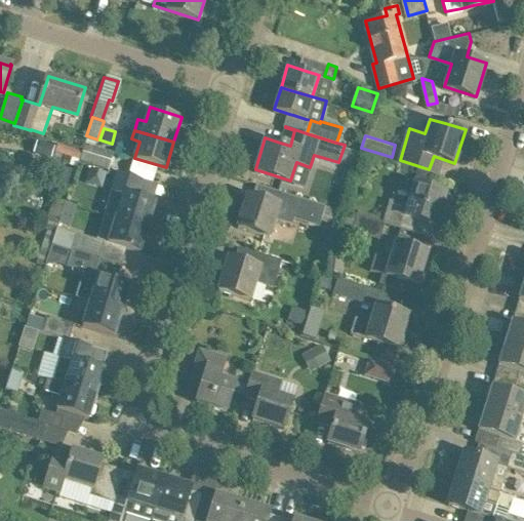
[(107,167),(113,149),(83,139),(80,149),(77,157),(77,158),(107,167)]
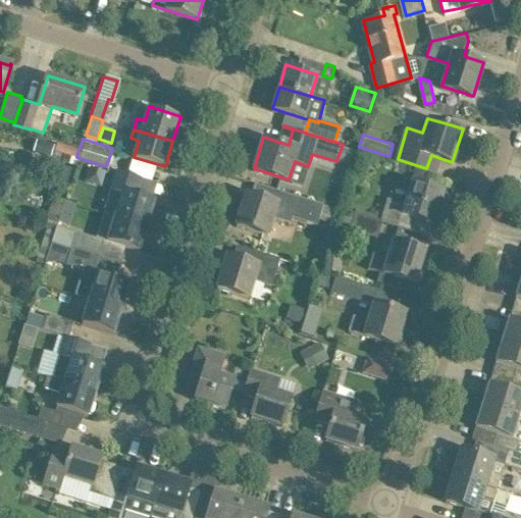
[(57,141),(55,149),(76,156),(80,148),(57,141)]
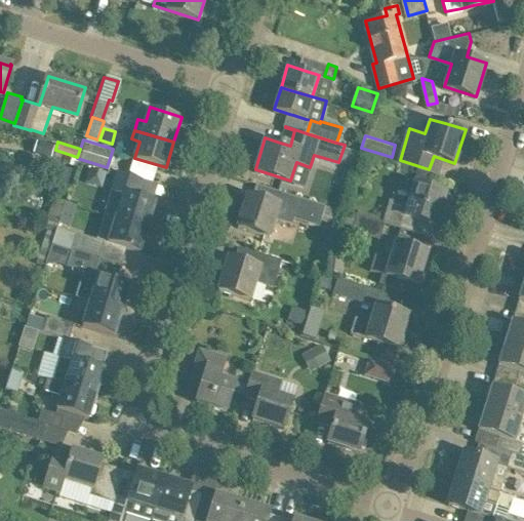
[(143,178),(117,170),(105,212),(116,215),(140,223),(148,226),(156,200),(137,195),(143,178)]
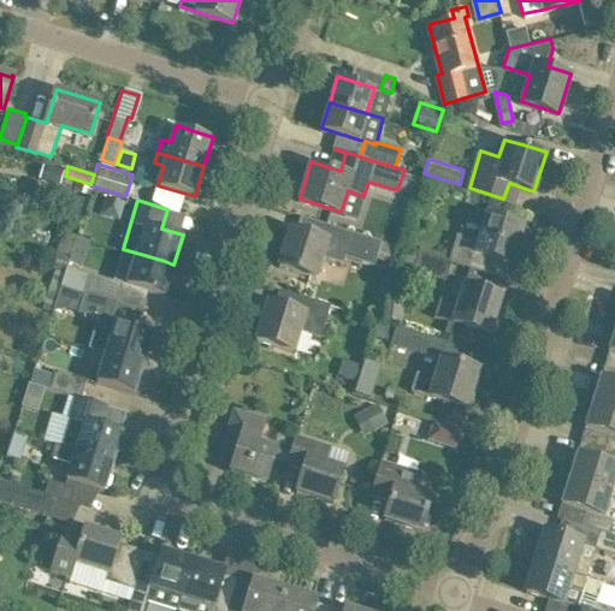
[(524,225),(486,213),(478,238),(457,232),(449,260),(451,260),(494,273),(498,257),(512,262),(524,225)]
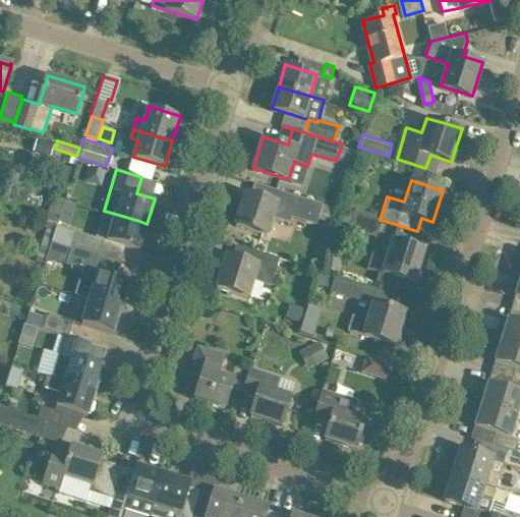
[(271,200),(245,192),(236,224),(268,233),(273,216),(290,221),(292,215),(316,222),(319,217),(330,220),(334,206),(275,187),(271,200)]
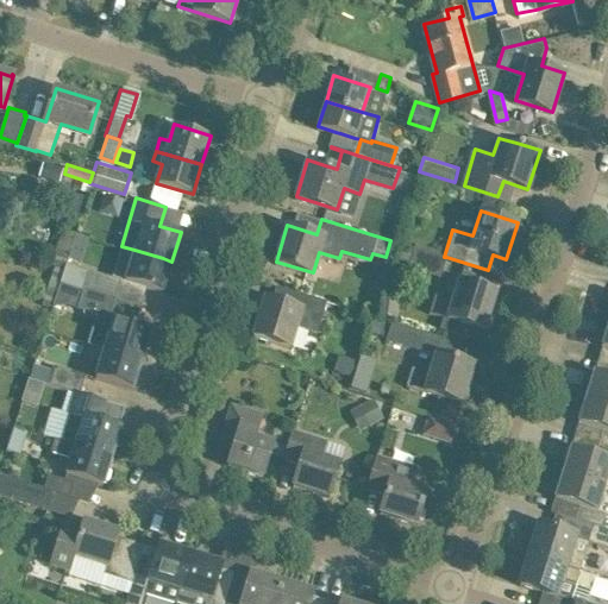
[(68,250),(73,231),(74,230),(61,225),(55,245),(57,246),(68,250)]
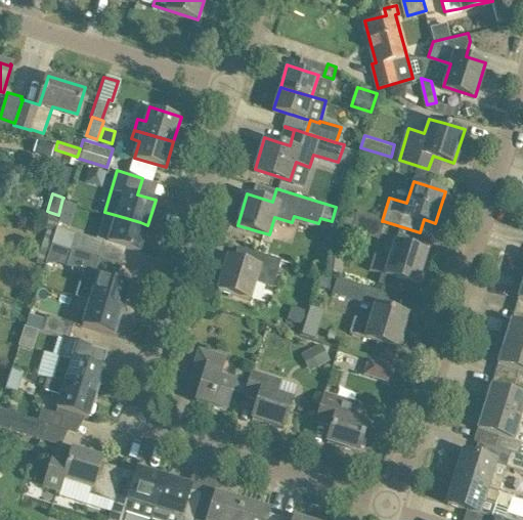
[(61,245),(75,203),(62,199),(58,215),(56,219),(53,228),(49,241),(52,242),(61,245)]
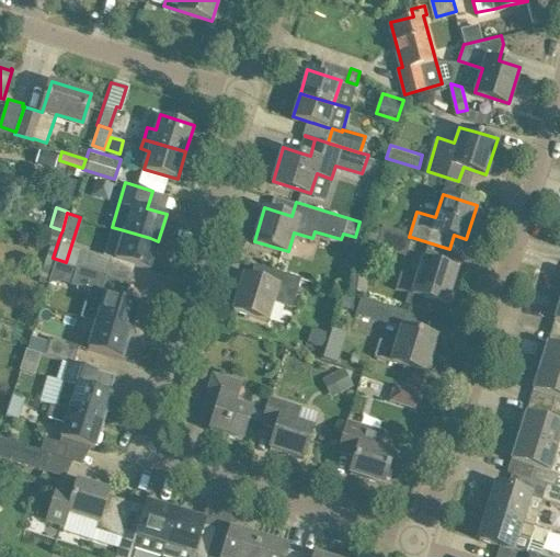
[(365,239),(377,242),(376,246),(406,254),(411,237),(409,237),(381,228),(369,225),(365,239)]
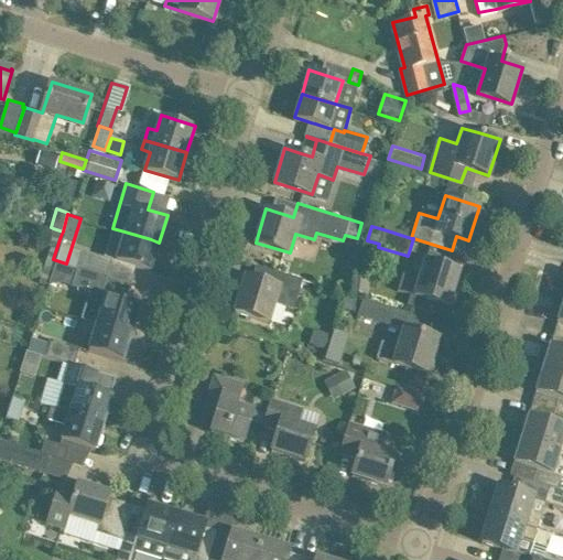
[(53,228),(47,244),(50,244),(57,246),(61,236),(63,232),(53,228)]
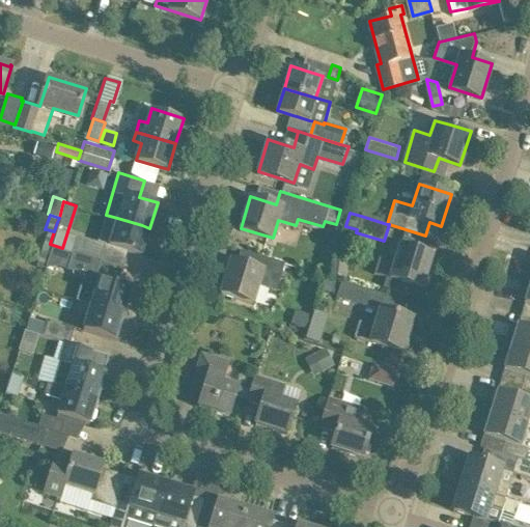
[(149,228),(142,225),(117,218),(110,244),(142,253),(149,228)]
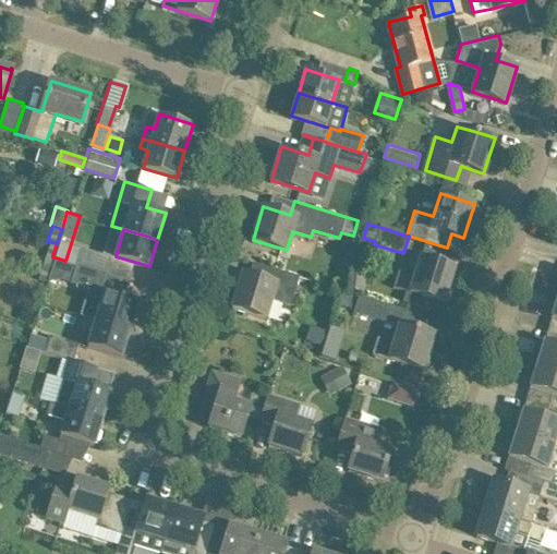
[(77,264),(108,273),(113,255),(83,245),(77,264)]
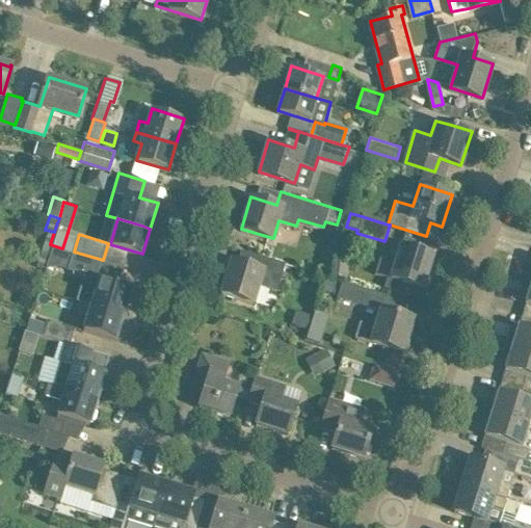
[(412,294),(415,284),(423,287),(433,255),(401,244),(396,261),(388,287),(412,294)]
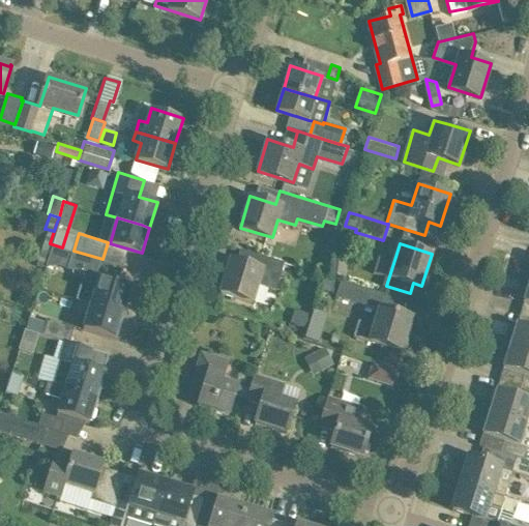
[(53,244),(49,257),(68,263),(72,250),(62,247),(53,244)]
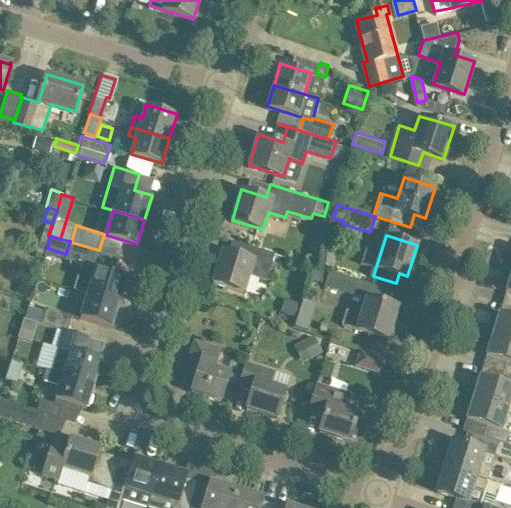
[(99,250),(71,242),(67,257),(94,266),(99,250)]
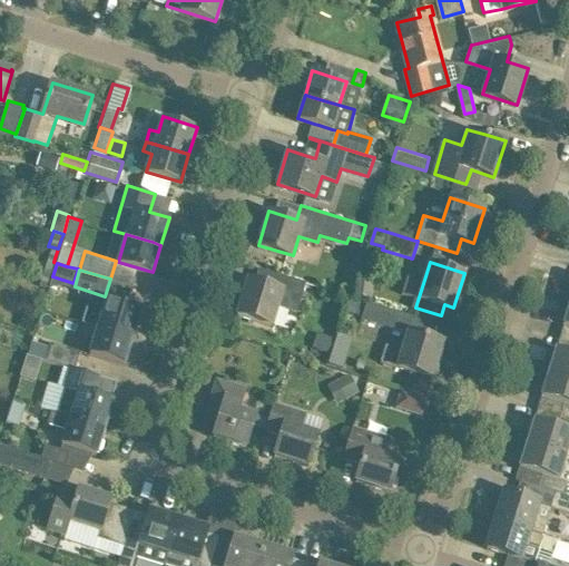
[(275,288),(248,279),(237,313),(272,323),(277,304),(296,310),(305,281),(280,273),(275,288)]
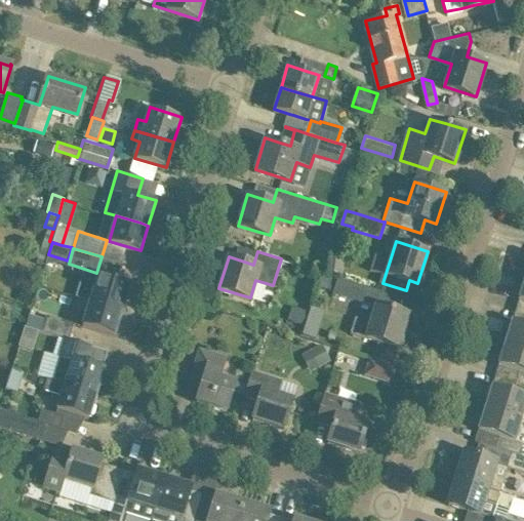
[(125,297),(129,298),(133,287),(129,286),(130,283),(111,277),(98,274),(90,298),(115,307),(122,309),(125,297)]
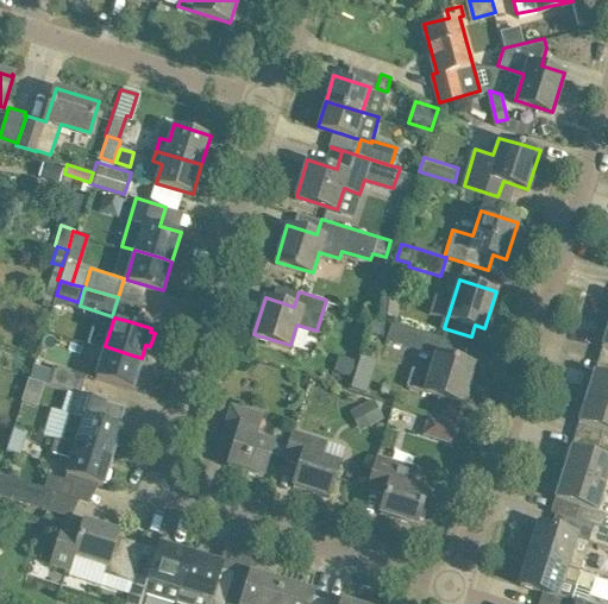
[(436,354),(431,371),(413,366),(407,383),(462,401),(474,364),(437,352),(442,337),(422,331),(392,321),(387,339),(436,354)]
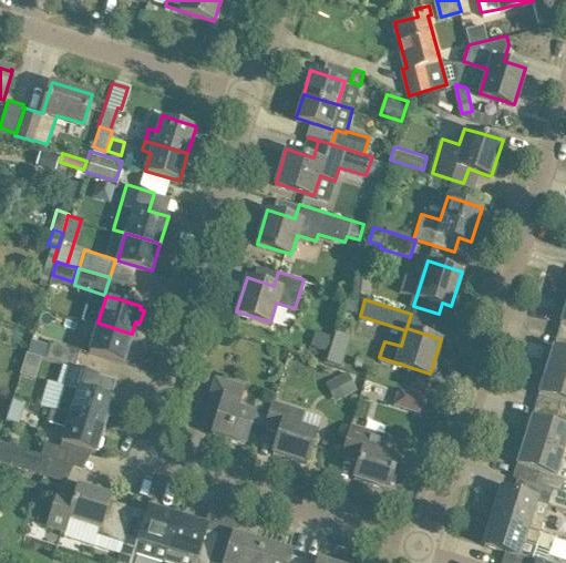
[(132,334),(124,331),(98,323),(90,350),(124,361),(132,334)]
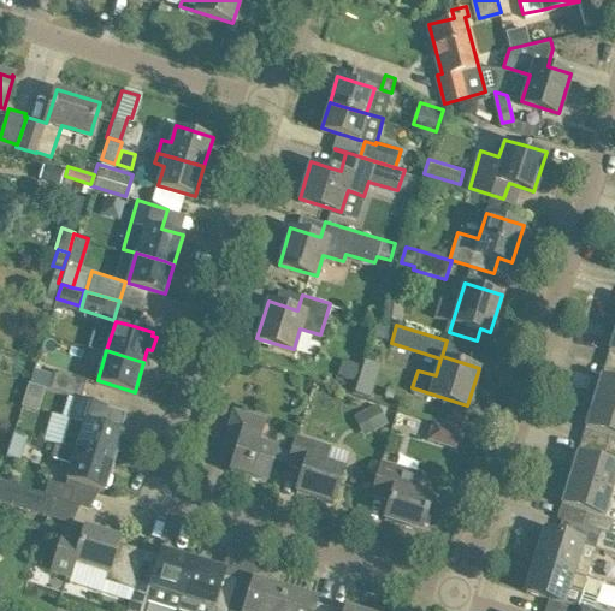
[(348,359),(343,373),(358,378),(362,362),(348,359)]
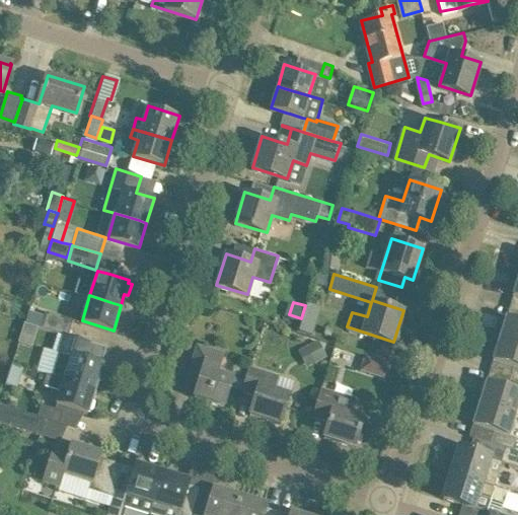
[(35,343),(46,311),(32,307),(22,339),(35,343)]
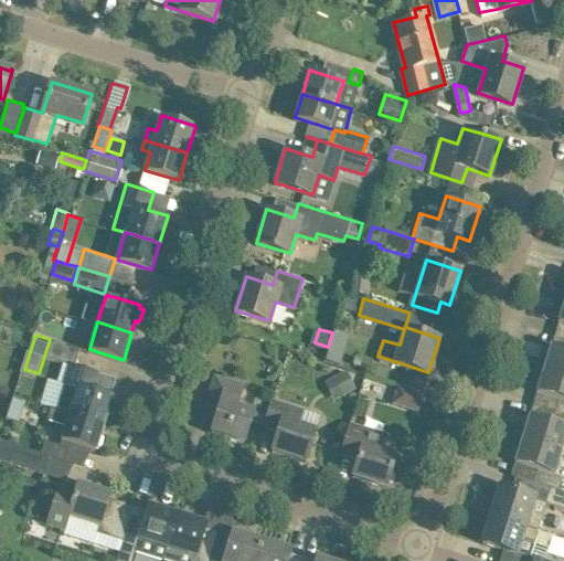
[(45,355),(75,364),(81,346),(51,337),(45,355)]
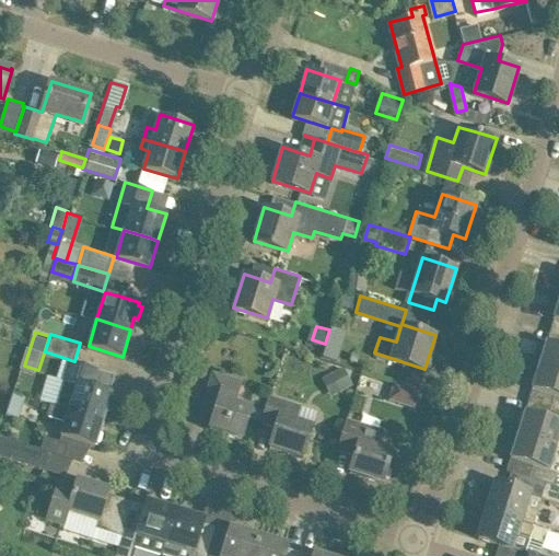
[(558,345),(546,340),(542,354),(535,351),(532,362),(558,370),(558,345)]
